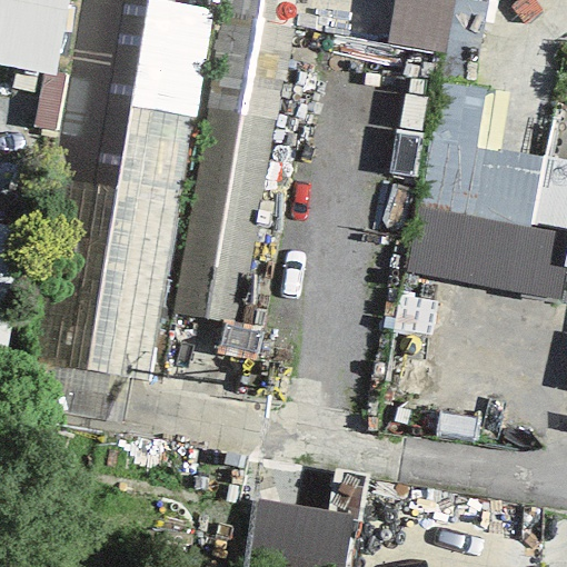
[(0,0),(0,63),(43,72),(55,75),(70,0),(0,0)]
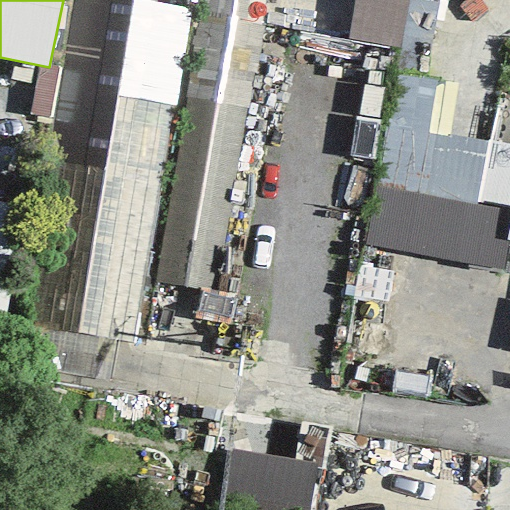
[(192,7),(150,0),(116,0),(94,126),(87,166),(41,158),(4,377),(230,415),(240,355),(135,337),(192,7)]
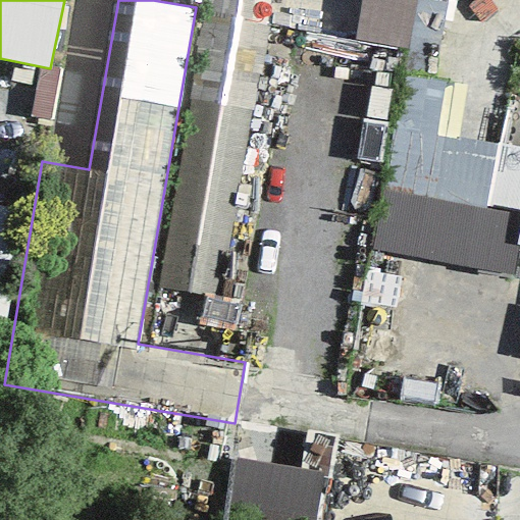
[(64,0),(50,68),(40,66),(29,117),(96,128),(118,0),(64,0)]
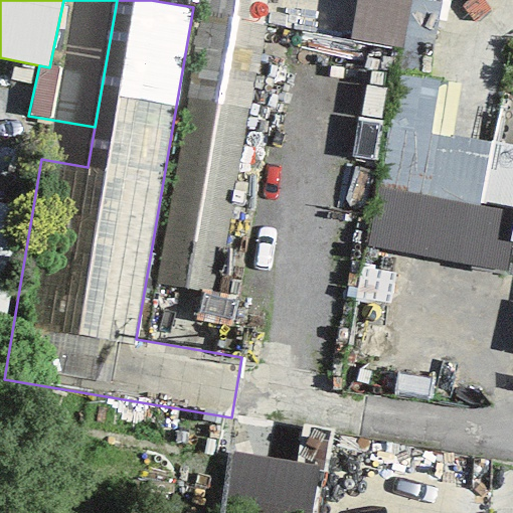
[(205,0),(156,281),(217,292),(270,0),(205,0)]
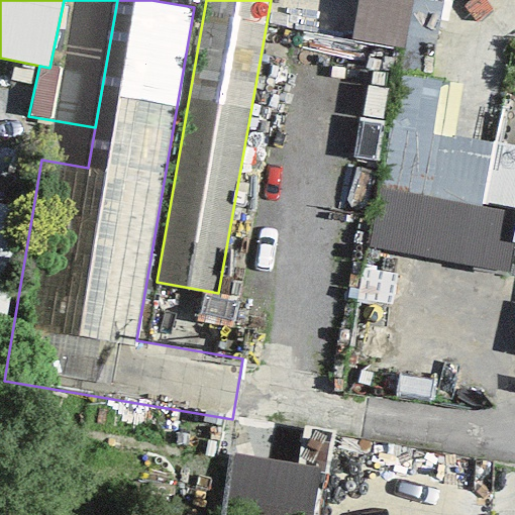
[(358,0),(352,39),(404,46),(412,0),(358,0)]
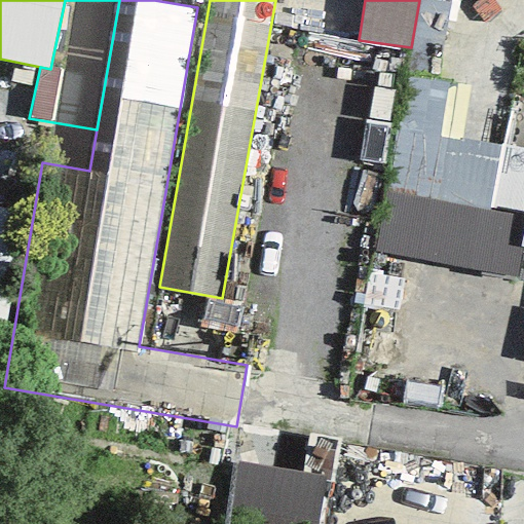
[(451,80),(406,72),(385,187),(490,206),(503,142),(442,131),(451,80)]
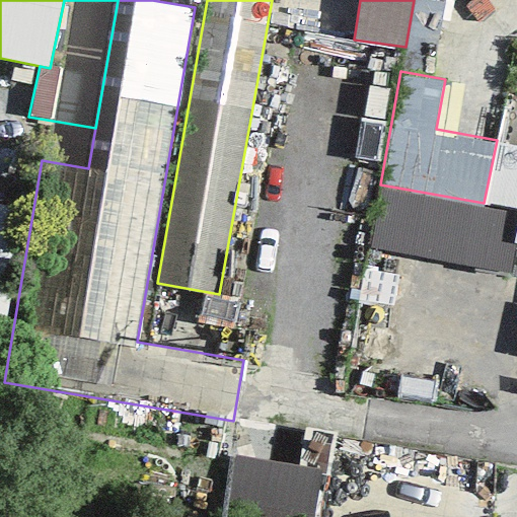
[(516,144),(497,140),(484,203),(516,210),(516,244),(516,144)]
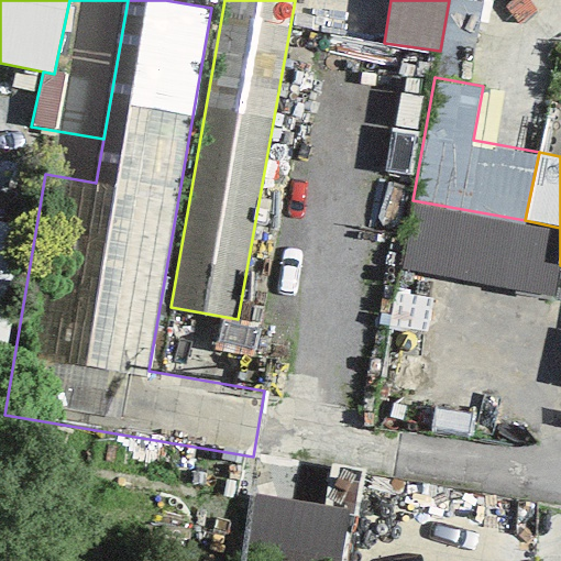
[(560,228),(525,220),(413,200),(398,265),(554,295),(560,265),(560,228)]
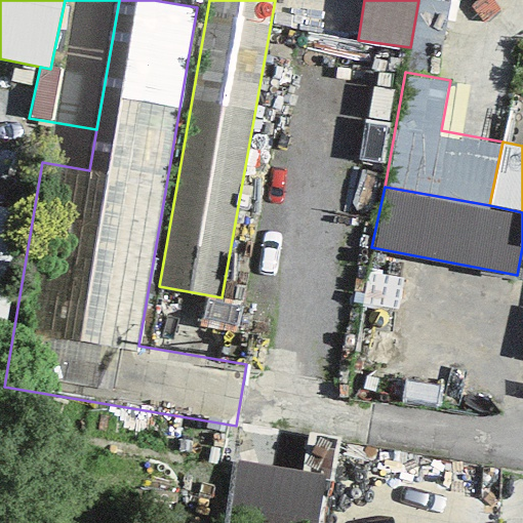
[(26,208),(0,204),(0,327),(6,328),(26,208)]
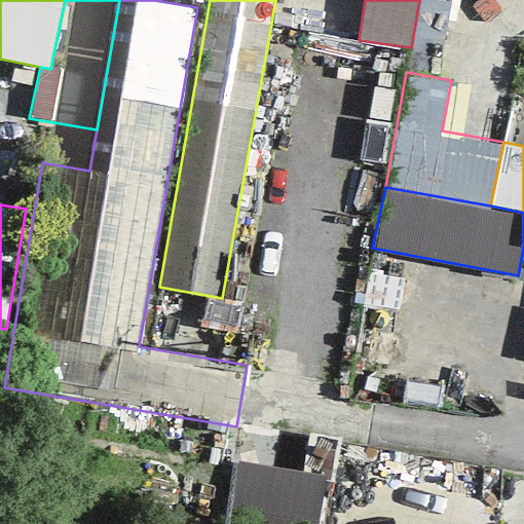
[(320,523),(328,476),(236,460),(225,523),(320,523)]
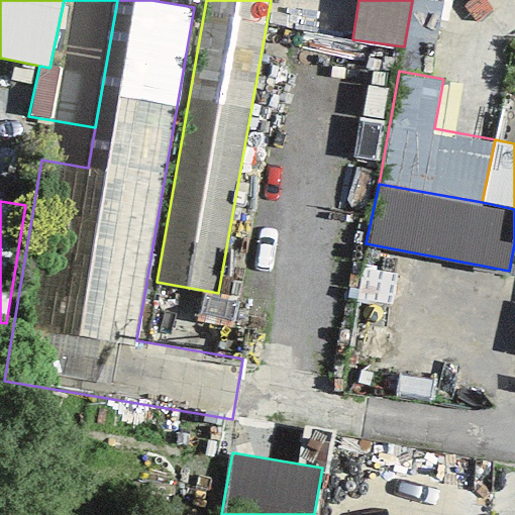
All buildings are outlined.
